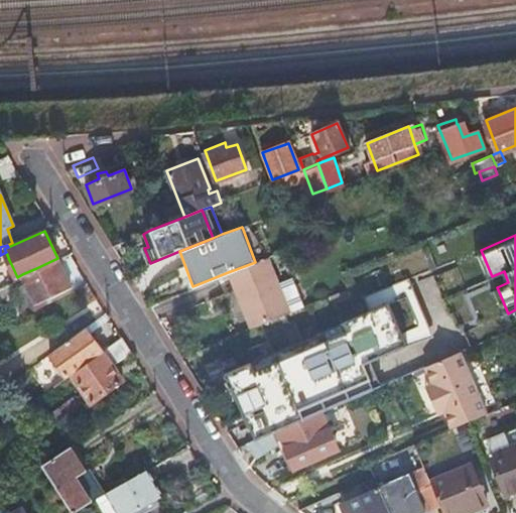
[(70,278),(80,271),(69,252),(57,258),(70,278)]
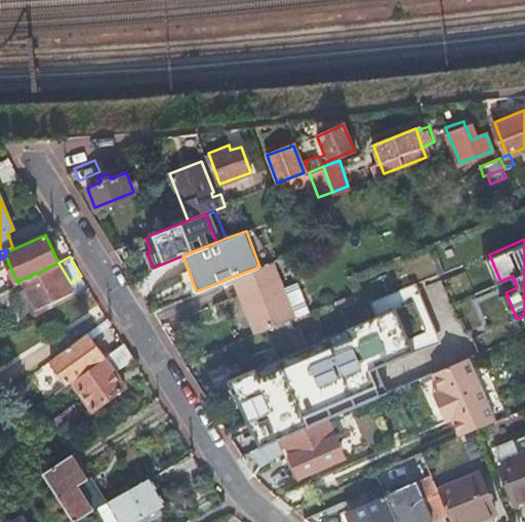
[(253,332),(295,315),(274,261),(259,267),(232,277),(253,332)]
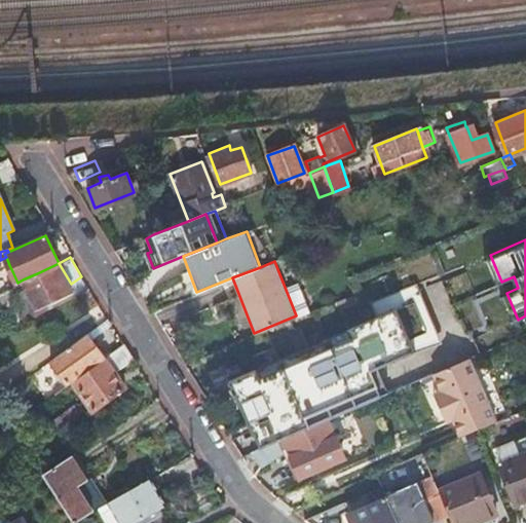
[(34,315),(42,311),(40,305),(71,291),(59,263),(37,273),(23,279),(36,307),(32,309),(34,315)]
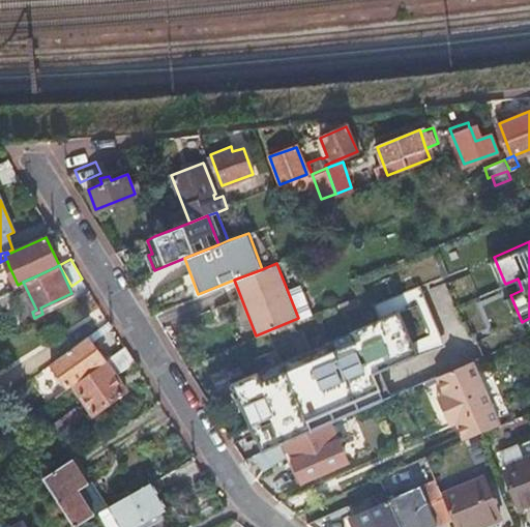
[(469,334),(491,325),(468,272),(446,282),(469,334)]
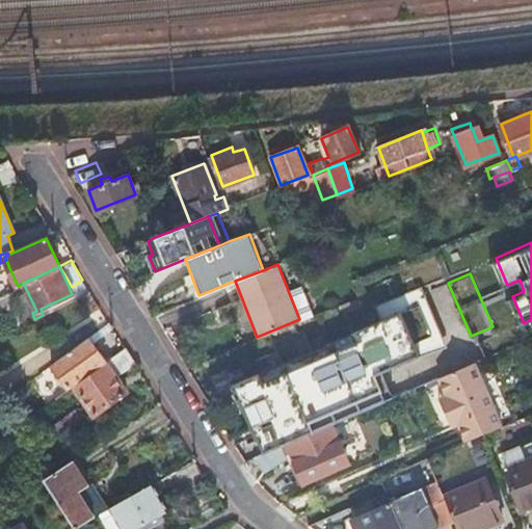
[(15,288),(0,294),(0,308),(20,299),(15,288)]
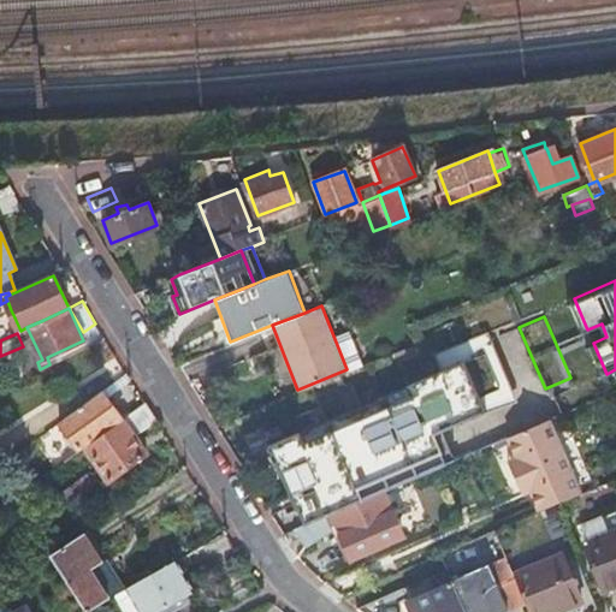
[(463,361),(485,410),(514,402),(486,339),(460,351),(463,361)]
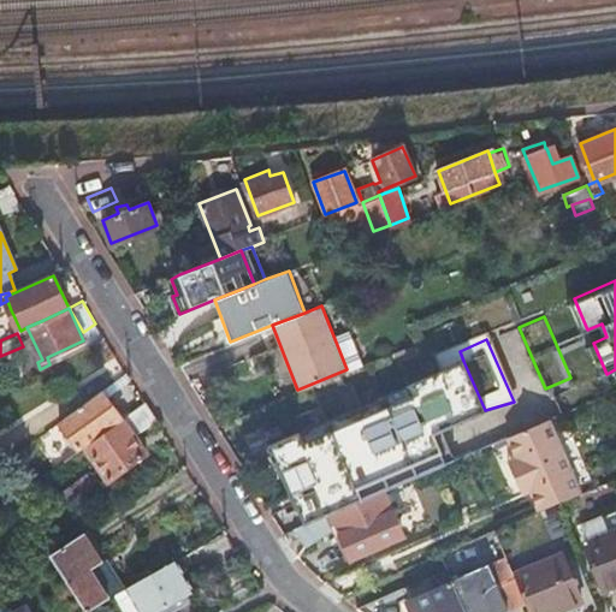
[(438,467),(446,463),(434,434),(443,429),(485,410),(463,361),(270,445),(297,509),(298,507),(306,524),(325,516),(332,512),(384,489),(428,470),(438,467)]
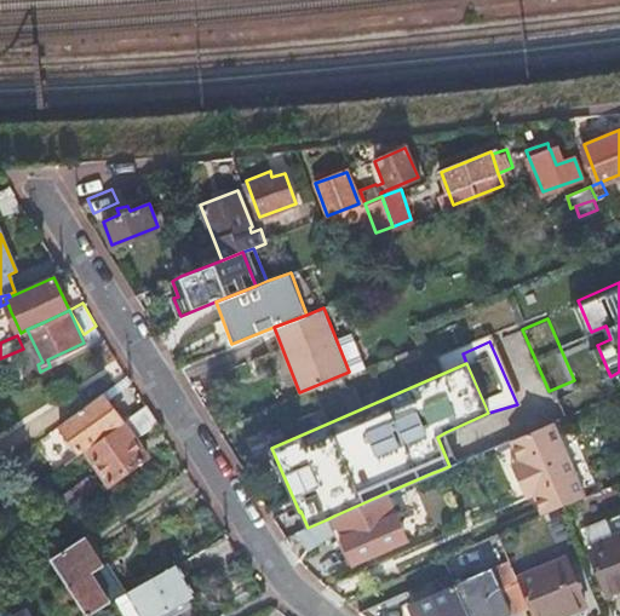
[(86,449),(122,421),(103,393),(59,424),(79,453),(86,449)]
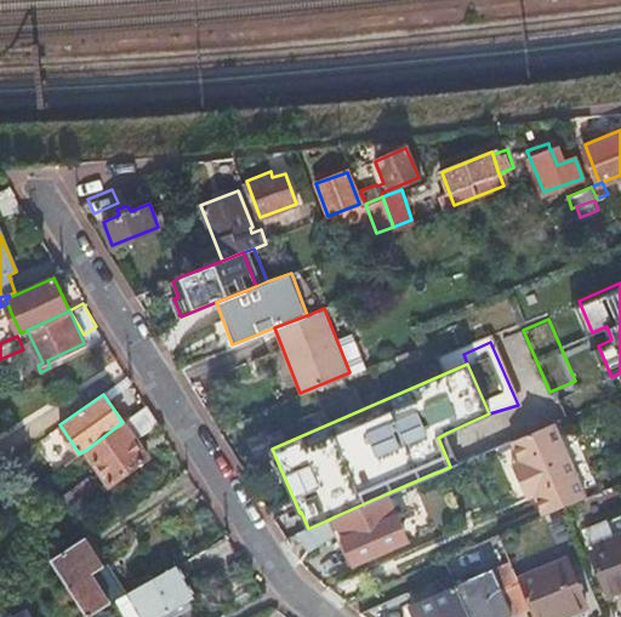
[(135,438),(155,423),(146,406),(123,422),(86,450),(108,484),(147,457),(135,438)]
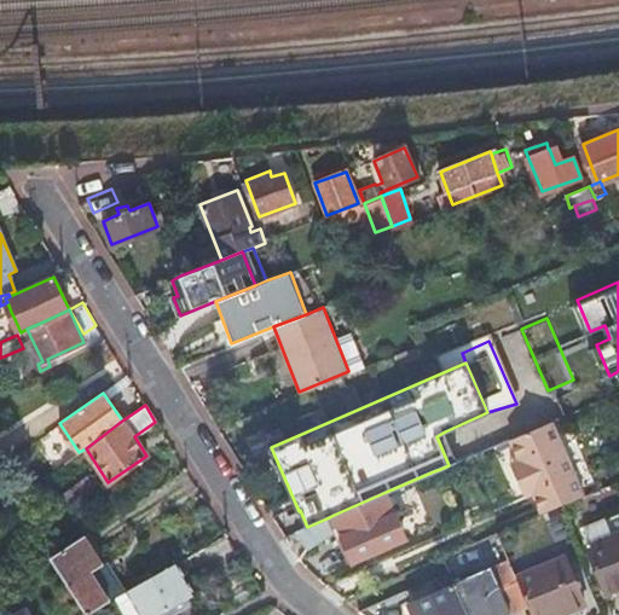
[(508,463),(514,477),(522,497),(531,493),(539,512),(580,494),(550,422),(508,439),(516,459),(508,463)]
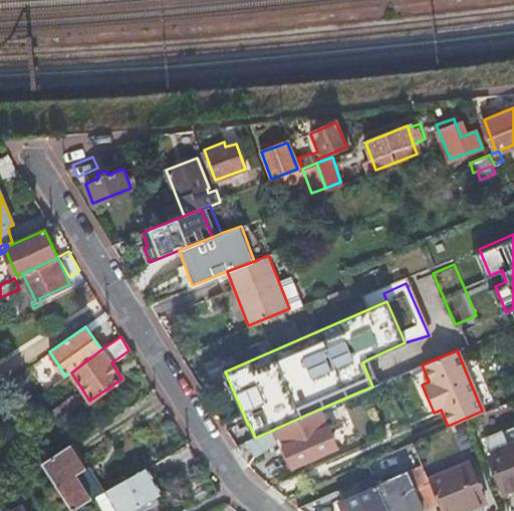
[(362,362),(372,387),(379,382),(369,358),(362,362)]
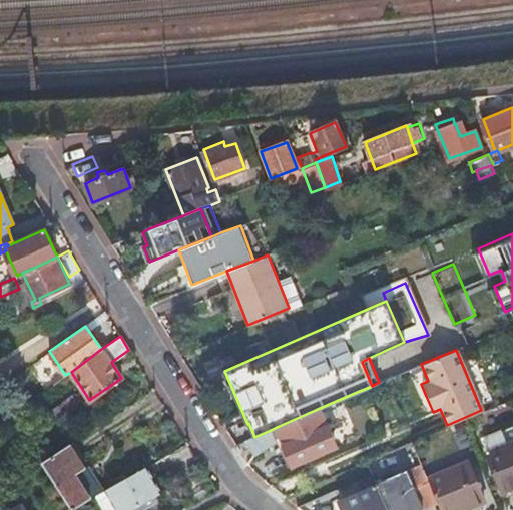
[(335,445),(320,408),(277,427),(280,435),(293,463),(335,445)]
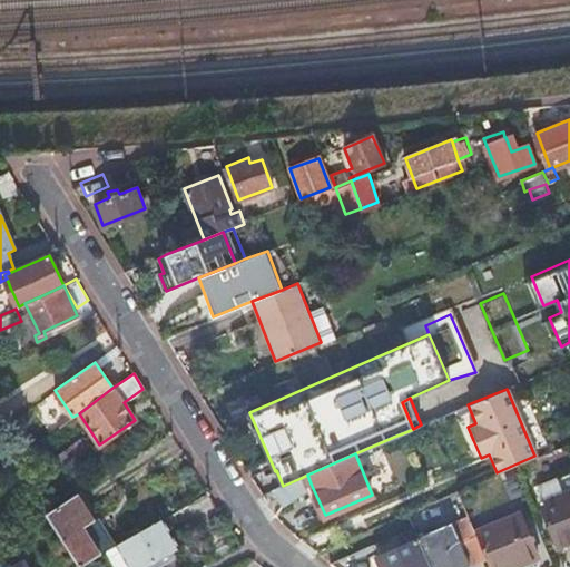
[(311,484),(307,475),(301,478),(304,487),(311,484)]
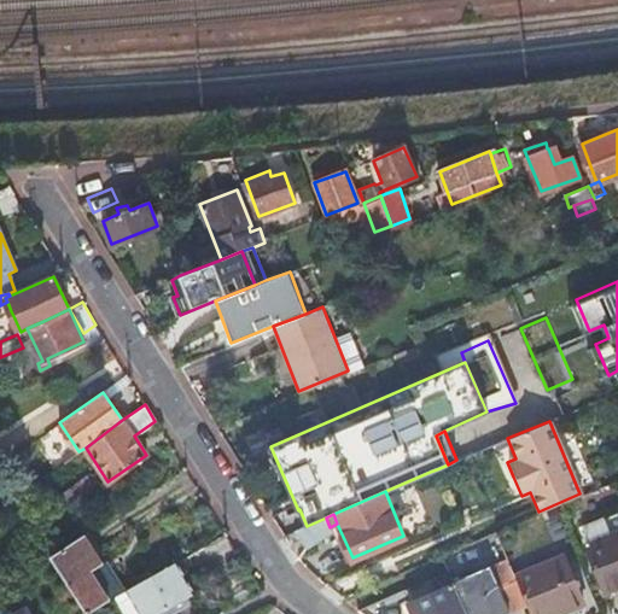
[(581,524),(589,543),(611,533),(604,515),(581,524)]
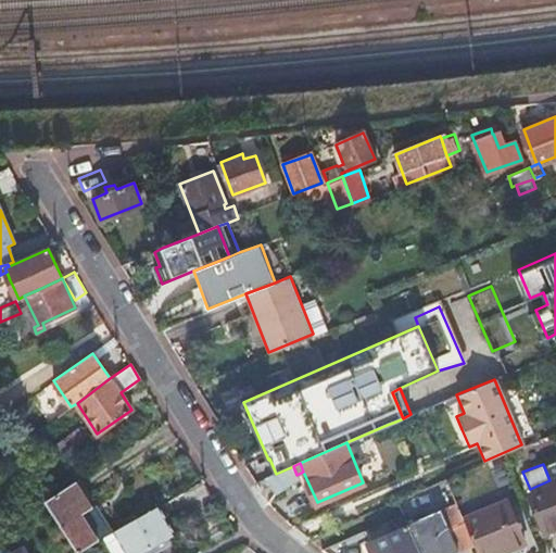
[(293,466),(276,474),(265,478),(275,492),(298,477),(297,475),(293,466)]
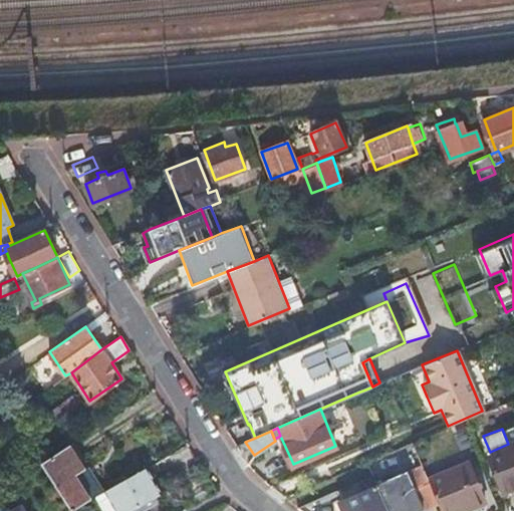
[(503,491),(513,486),(513,441),(508,444),(490,452),(487,453),(503,491)]
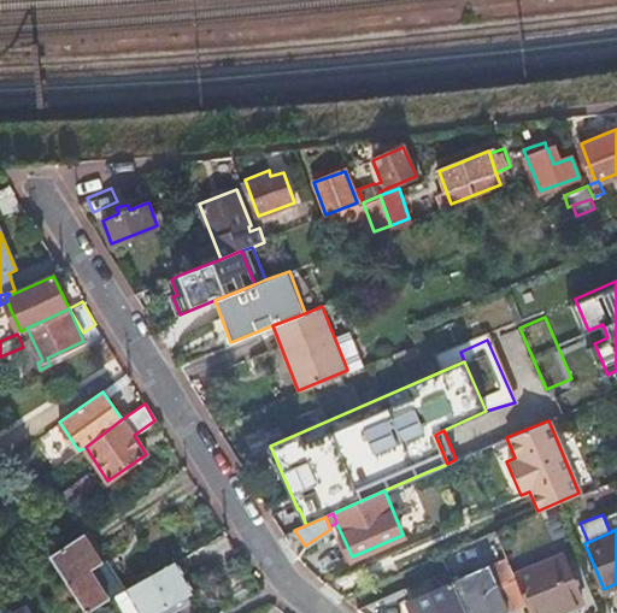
[(80,602),(86,612),(109,599),(89,570),(101,561),(83,534),(51,555),(57,566),(66,582),(80,602)]
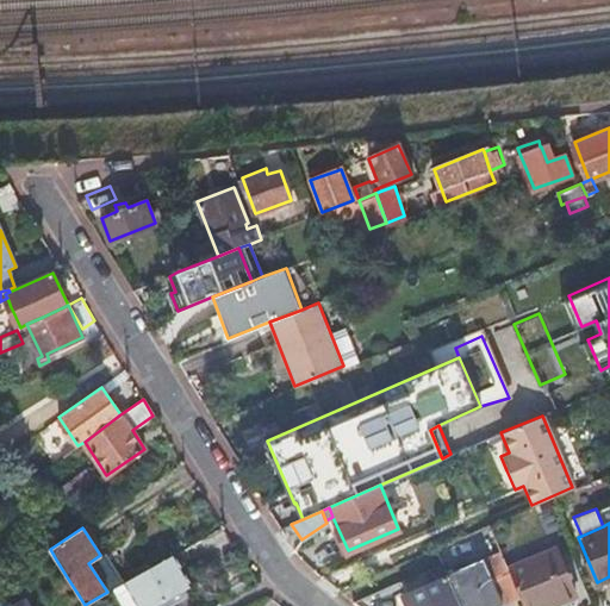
[(499,549),(402,593),(408,605),(492,605),(520,594),(524,605),(540,605),(574,592),(556,548),(508,568),(499,549)]
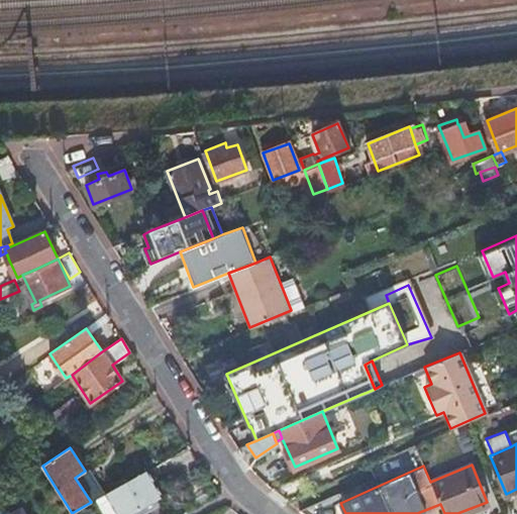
[(85,471),(89,478),(93,476),(89,469),(85,471)]
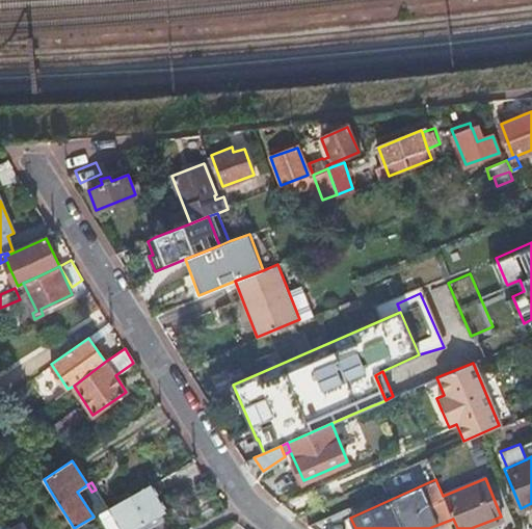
[(133,528),(164,511),(149,483),(108,507),(121,528),(133,528)]
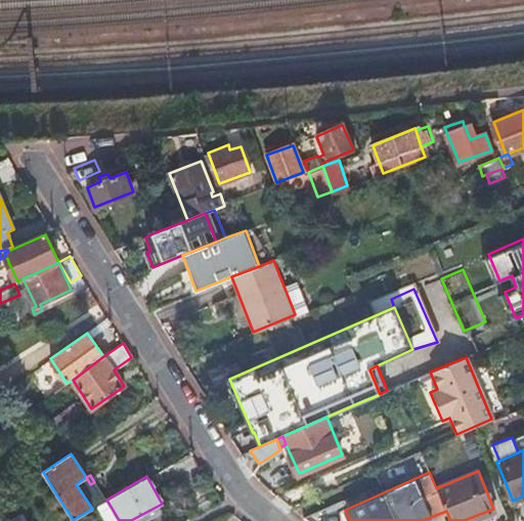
[(76,484),(92,509),(96,507),(105,501),(94,482),(90,484),(86,477),(76,484)]
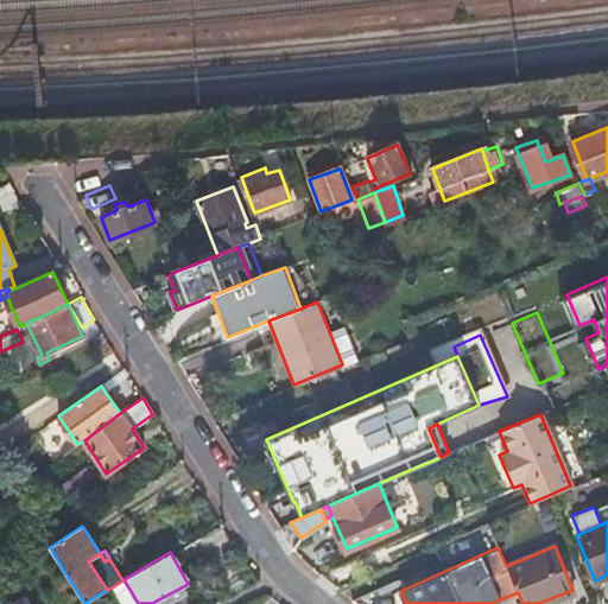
[(122,580),(112,587),(121,603),(138,603),(124,579),(122,580)]
